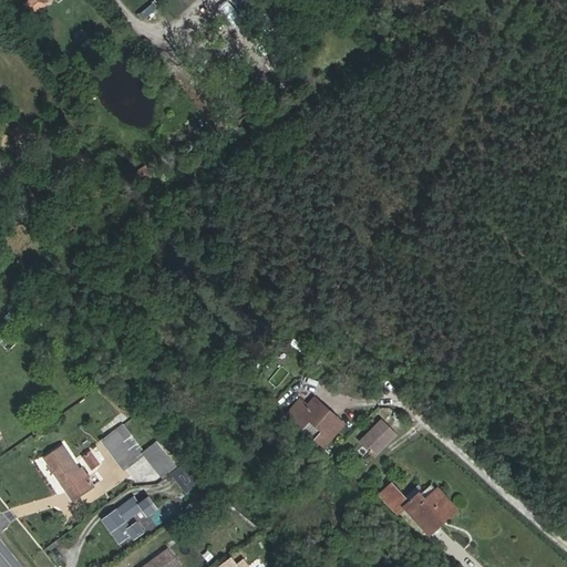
[(32,10),(44,0),(24,0),(24,1),(32,10)]
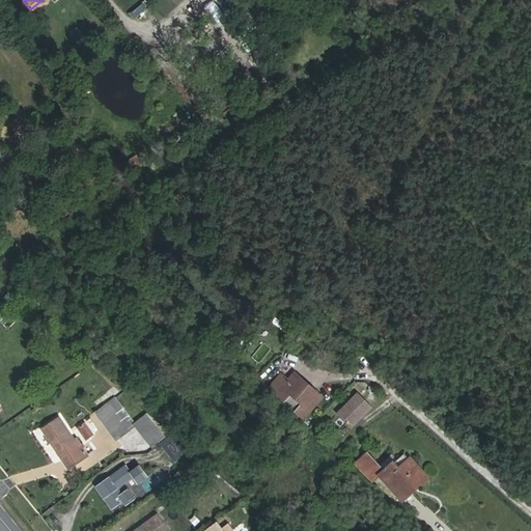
[(276,316),(269,327),(279,333),(285,323),(276,316)]
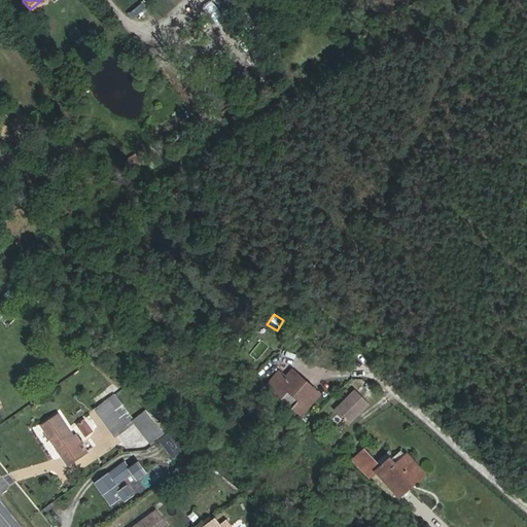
[(257,361),(270,346),(262,340),(249,354),(257,361)]
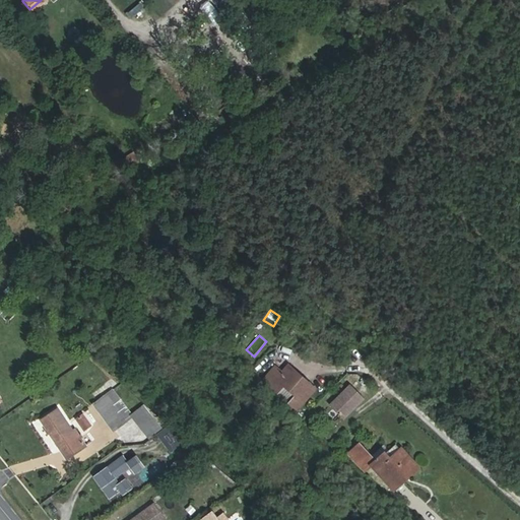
[(316,388),(288,365),(282,372),(270,385),(277,392),(283,385),(296,395),(289,402),(298,409),(316,388)]
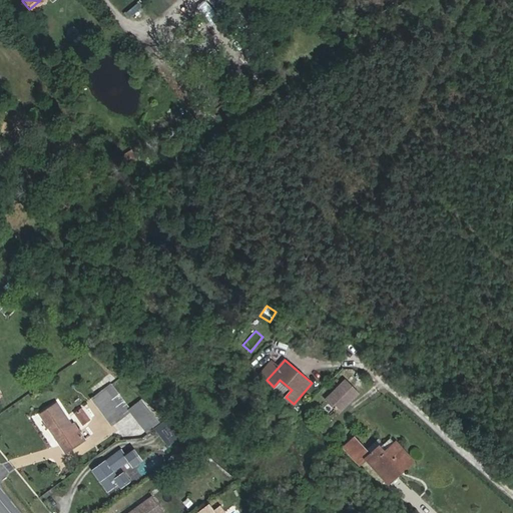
[(267,380),(279,367),(272,361),(260,375),(267,380)]
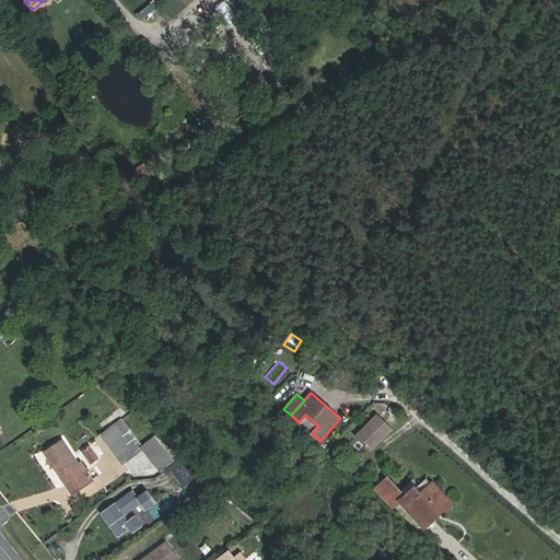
[(318,426),(305,415),(299,422),(312,433),(318,426)]
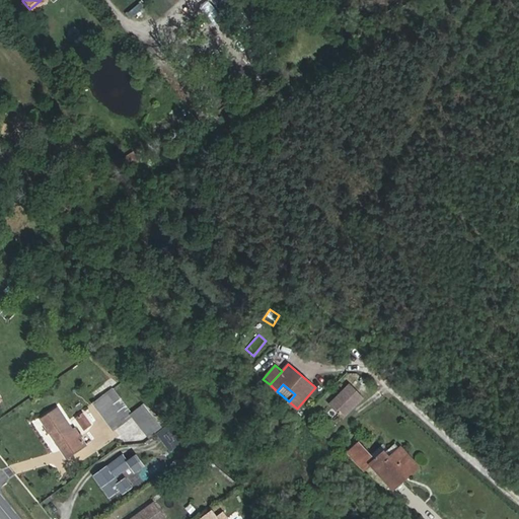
[(326,410),(342,423),(348,415),(348,412),(350,410),(351,412),(361,400),(346,388),(326,410)]
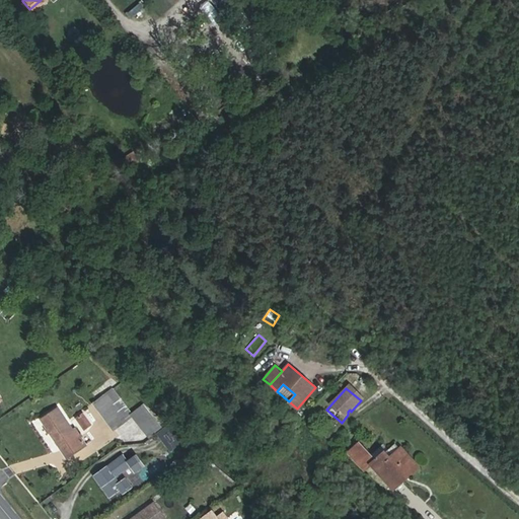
[(133,416),(113,389),(107,393),(127,420),(133,416)]
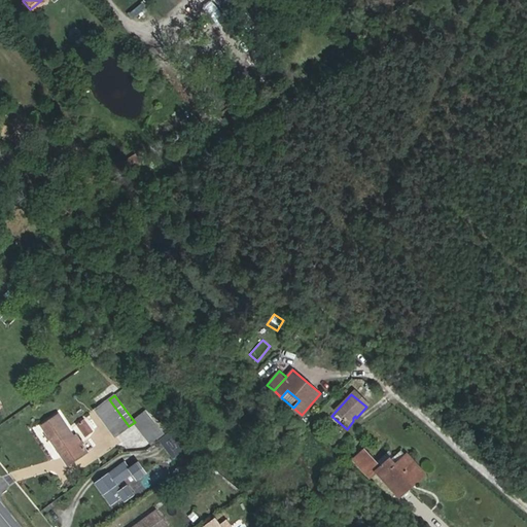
[(129,426),(109,399),(96,409),(116,436),(129,426)]
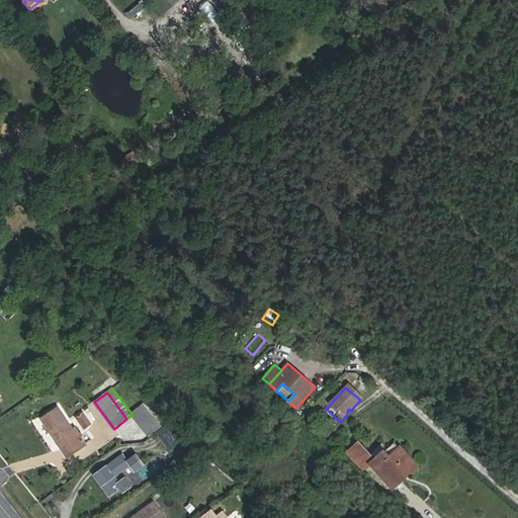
[(73,430),(58,407),(41,419),(51,432),(67,457),(86,444),(76,428),(73,430)]
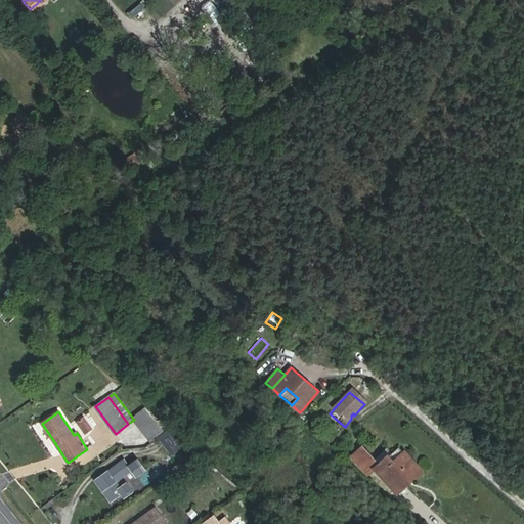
[(160,432),(144,411),(134,420),(149,440),(160,432)]
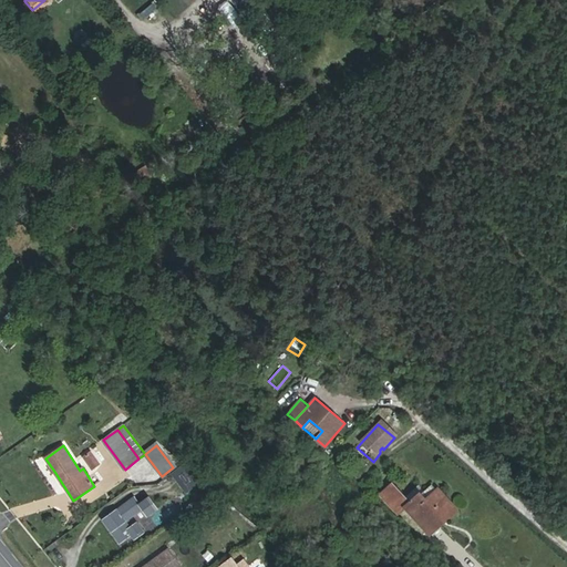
[(101,464),(91,450),(82,456),(92,471),(101,464)]
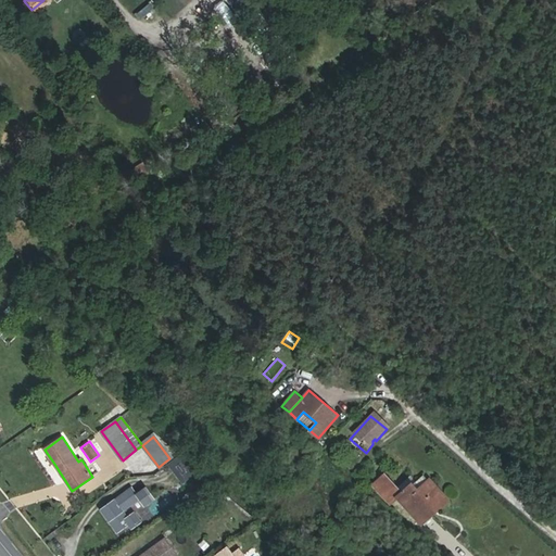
[(203,475),(181,455),(180,455),(179,455),(167,465),(182,483),(193,476),(197,480),(203,475)]
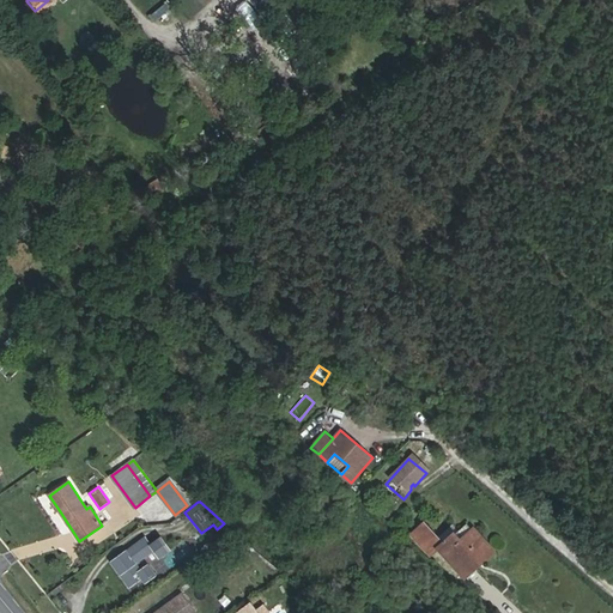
[(474,562),(491,547),(473,529),(460,541),(454,534),(459,530),(456,528),(442,541),(437,538),(424,522),(412,534),(431,556),(439,547),(465,577),(478,566),(474,562)]
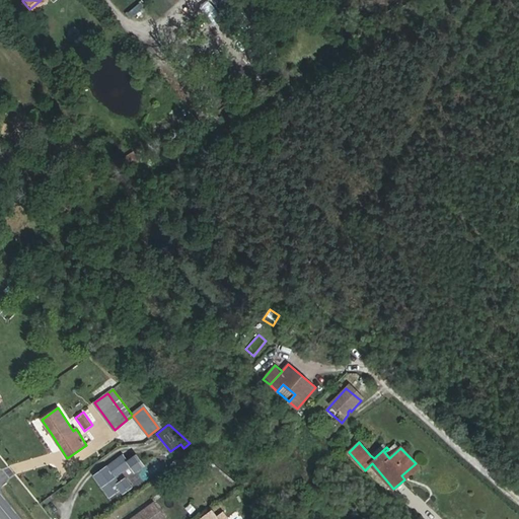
[(374,458),(386,447),(383,443),(370,455),(374,458)]
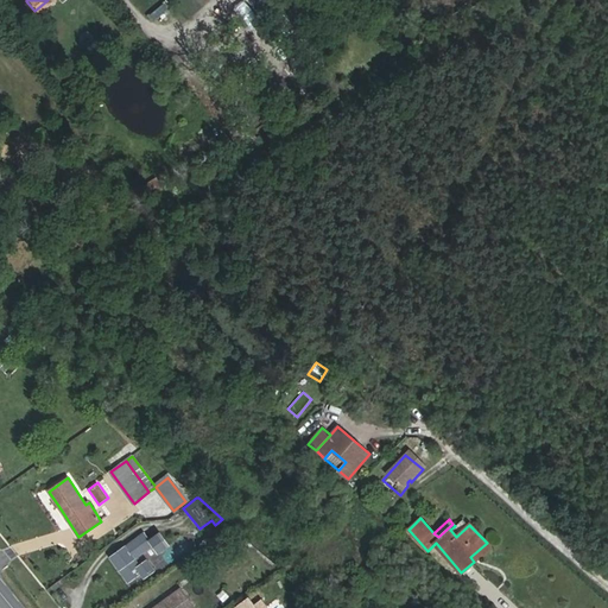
[(469,525),(463,519),(455,526),(450,530),(456,537),(469,525)]
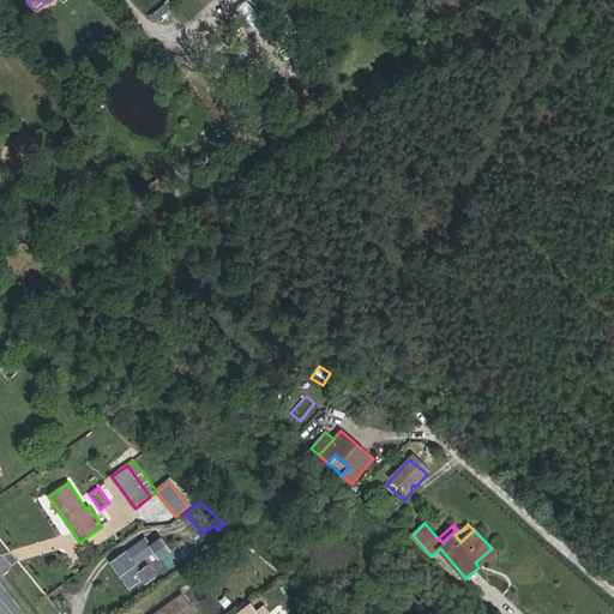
[(140,571),(137,564),(155,551),(160,559),(170,552),(161,539),(151,546),(146,539),(112,564),(130,588),(142,579),(145,584),(156,576),(149,565),(140,571)]
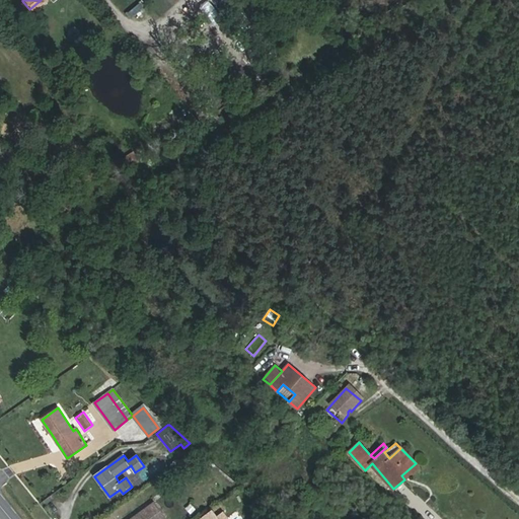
[(404,479),(418,466),(416,463),(401,475),(404,479)]
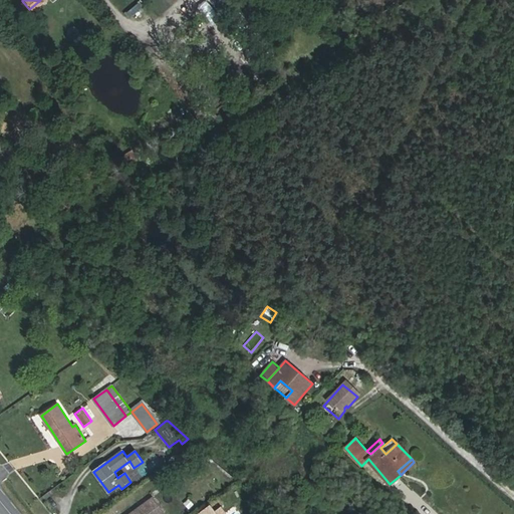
[(164,513),(165,513),(154,498),(131,513),(164,513)]
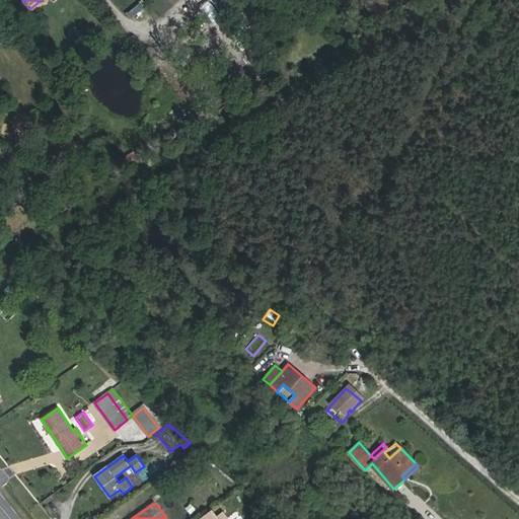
[(218,518),(212,510),(209,512),(214,518),(218,518)]
